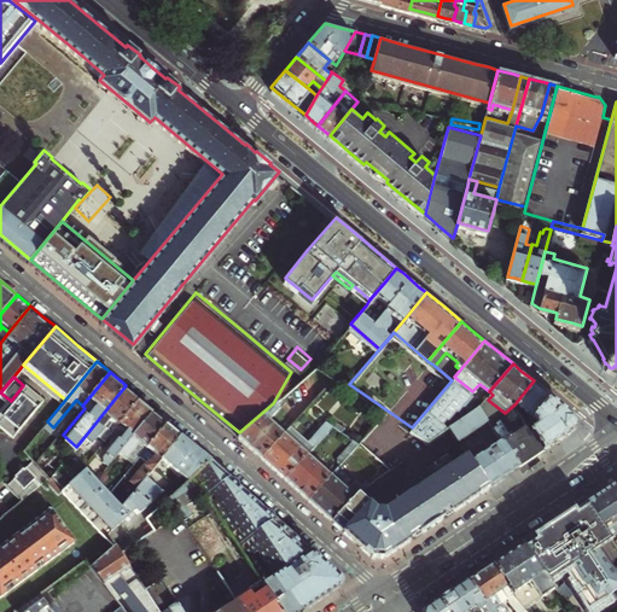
[(472,391),(454,377),(452,380),(412,427),(429,438),(448,425),(446,420),(449,415),(450,417),(459,407),(460,407),(465,401),(466,402),(473,392),(472,391)]
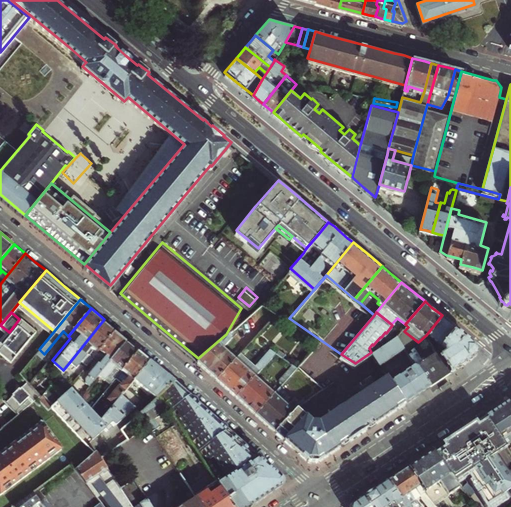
[(38,328),(22,315),(19,319),(9,332),(0,341),(0,348),(12,359),(38,328)]
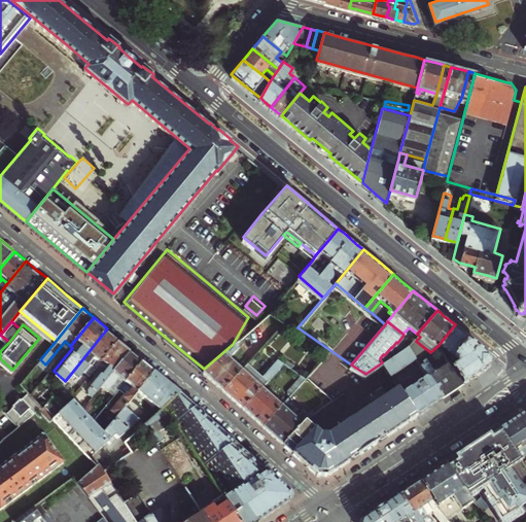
[(462,332),(455,324),(439,345),(450,360),(468,337),(462,332)]
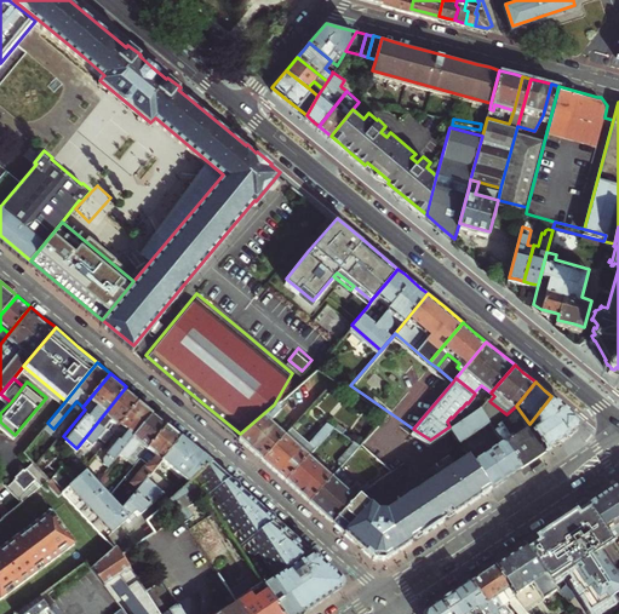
[(135,394),(126,386),(87,435),(95,441),(101,434),(107,439),(113,431),(141,399),(135,394)]
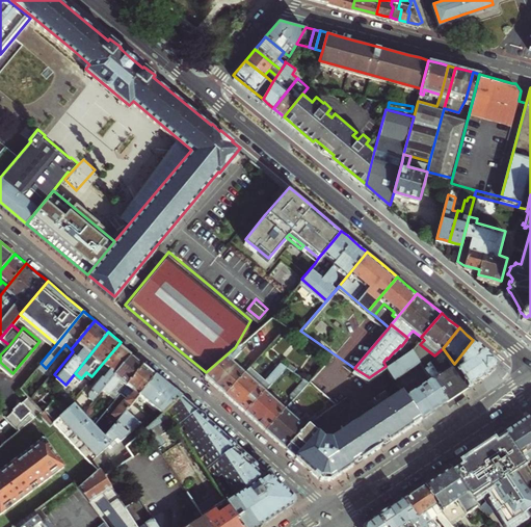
[(494,357),(473,340),(454,364),(455,366),(469,385),(475,380),(490,370),(494,368),(494,357)]
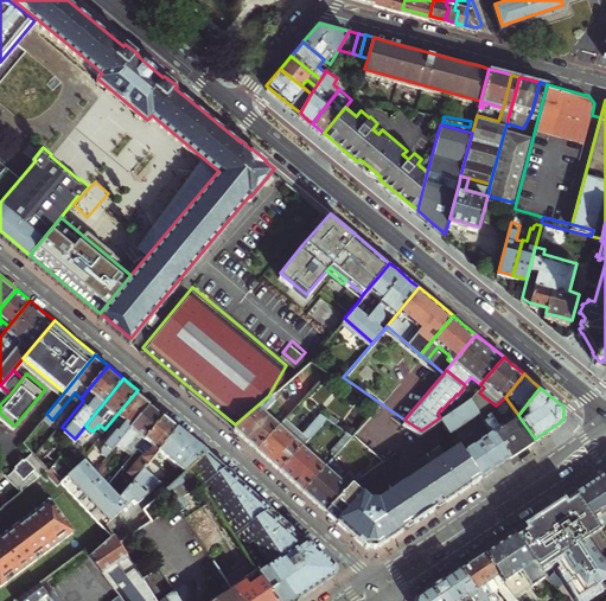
[(145,395),(138,390),(110,422),(117,428),(103,445),(103,449),(108,453),(119,440),(151,401),(145,395)]
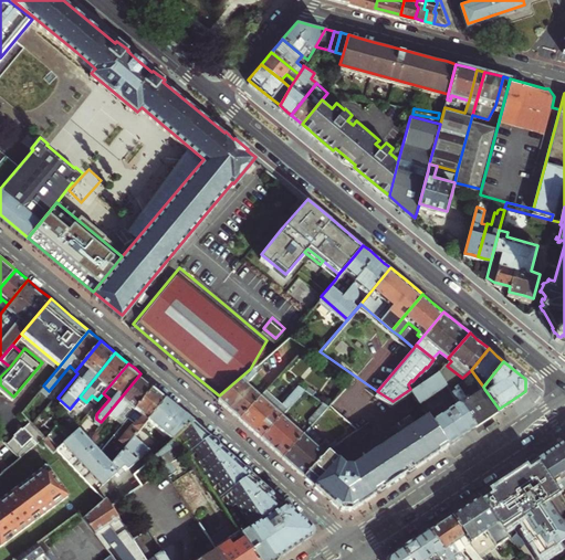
[(241,415),(261,393),(254,388),(247,381),(258,369),(253,365),(250,369),(219,395),(230,405),(241,415)]
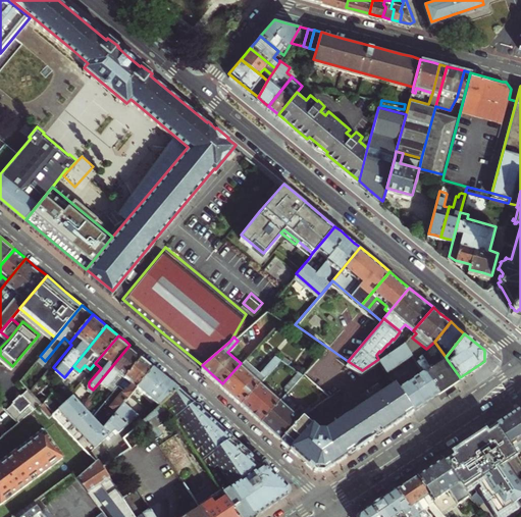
[(405,340),(380,357),(389,370),(415,354),(405,340)]
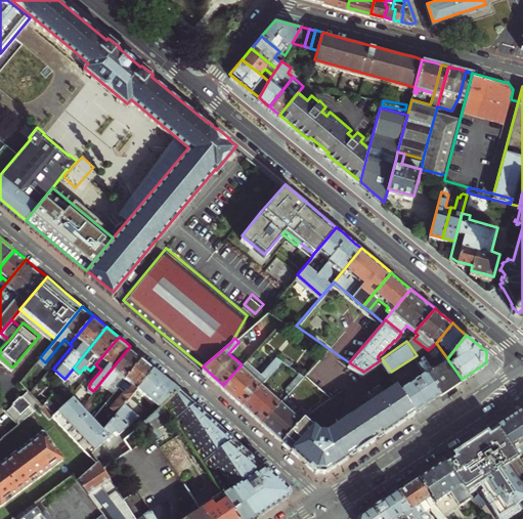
[(136,351),(130,346),(102,380),(110,385),(112,382),(118,387),(120,384),(127,377),(142,356),(136,351)]
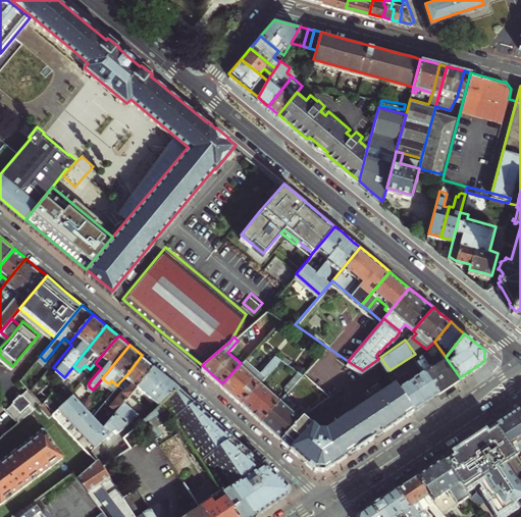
[(235,358),(241,363),(247,356),(249,354),(243,349),(235,358)]
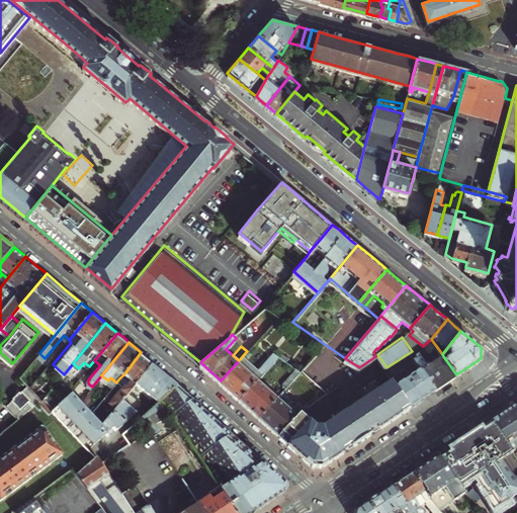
[(254,373),(239,360),(221,380),(231,390),(240,398),(258,377),(279,353),(274,349),(259,365),(254,373)]
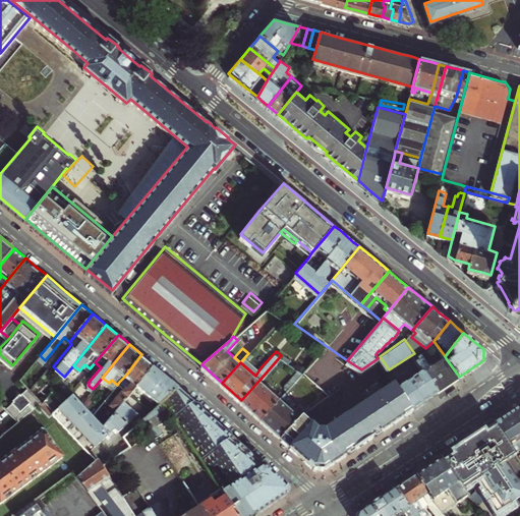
[(284,351),(281,355),(287,360),(291,355),(284,351)]
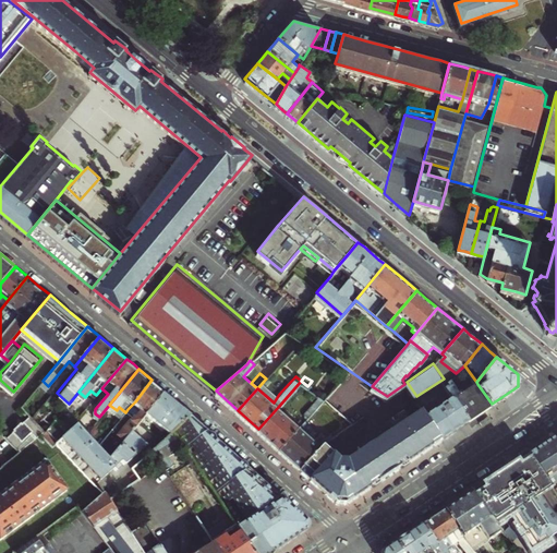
[(158,385),(152,380),(135,401),(138,405),(132,412),(117,431),(125,439),(135,427),(148,411),(165,391),(158,385)]
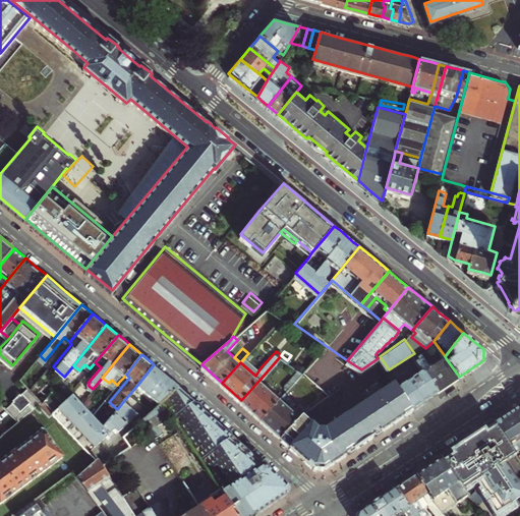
[(246,355),(240,362),(255,376),(261,367),(246,355)]
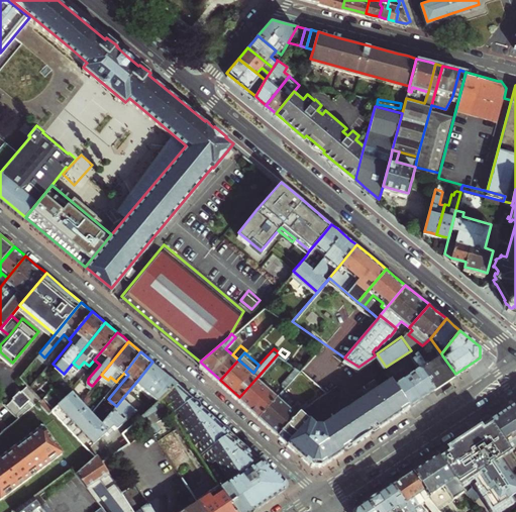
[(455,374),(442,355),(423,369),(435,388),(445,381),(455,374)]
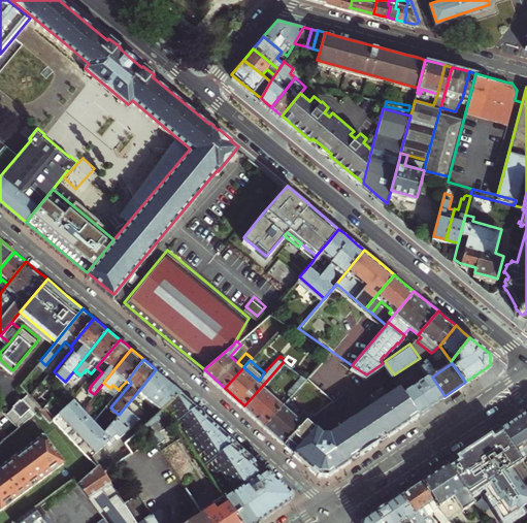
[(445,396),(432,377),(426,368),(401,386),(419,413),(432,403),(445,396)]
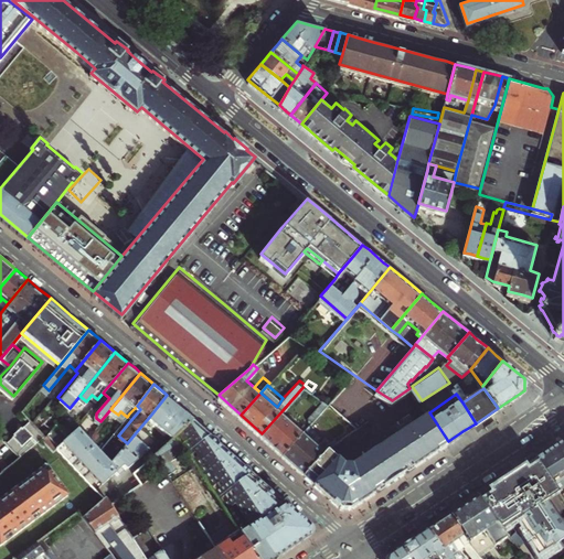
[(191,415),(167,395),(150,416),(173,436),(178,432),(194,418),(191,415)]
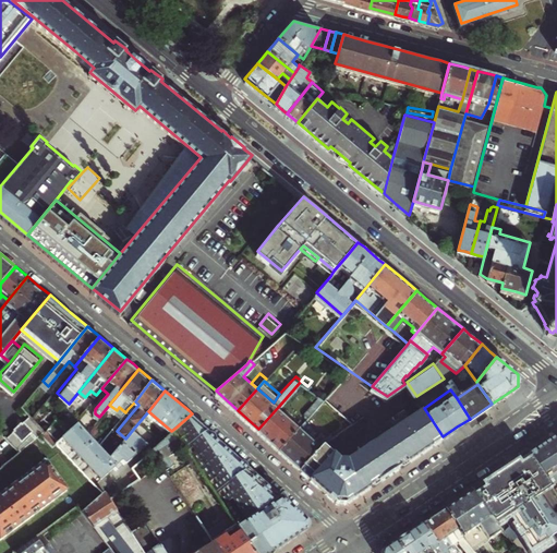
[(305,413),(307,416),(324,398),(318,395),(305,410),(305,413)]
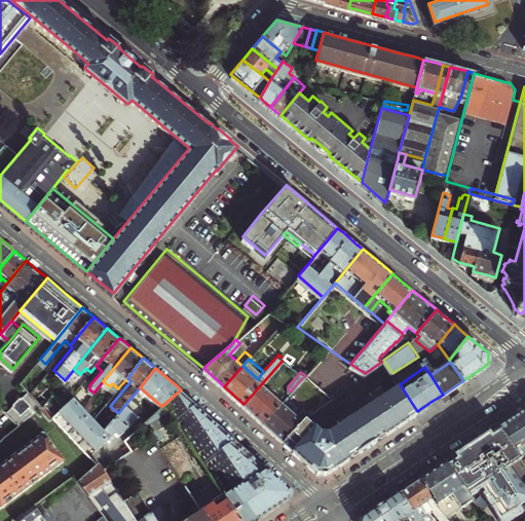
[(130,381),(127,378),(120,385),(124,388),(130,381)]
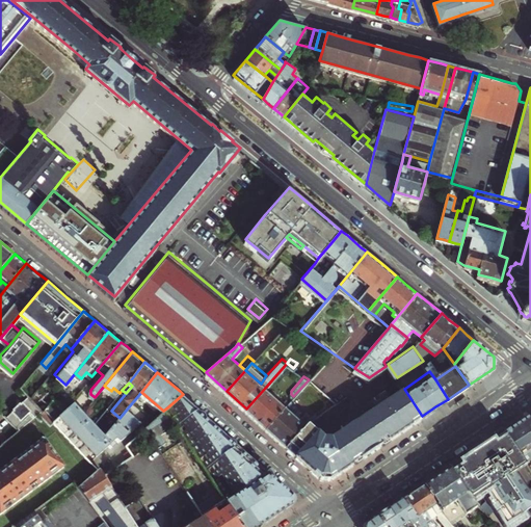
[(266,427),(291,399),(287,396),(281,402),(265,388),(246,409),(256,418),(266,427)]
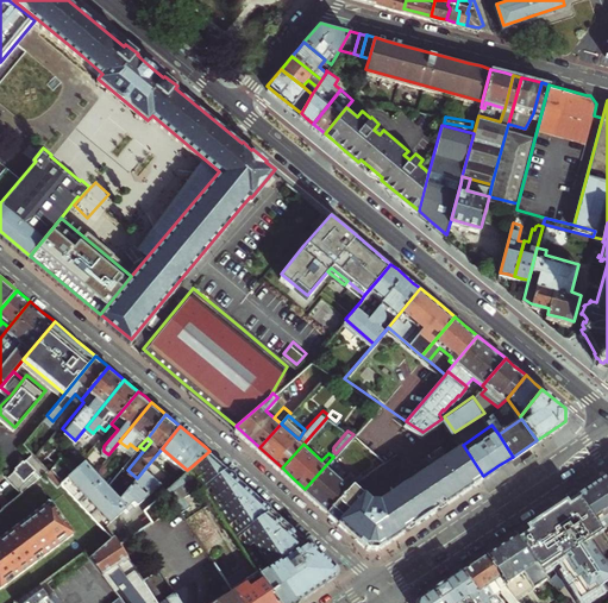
[(478,479),(483,476),(463,445),(444,457),(440,451),(427,459),(431,465),(382,497),(371,498),(352,482),(328,509),(355,534),(369,546),(375,546),(377,546),(414,522),(440,504),(451,497),(464,489),(478,479)]
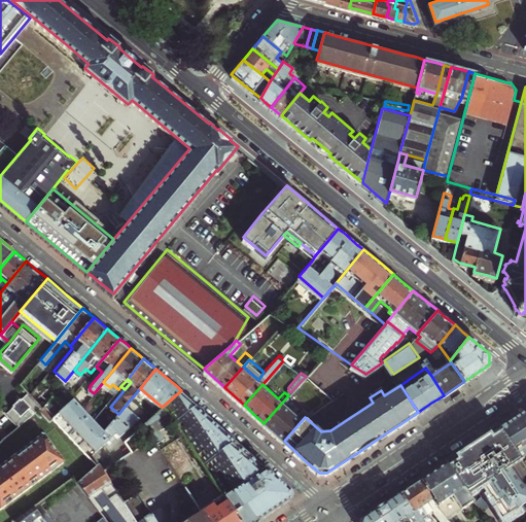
[(20,422),(43,404),(30,388),(8,408),(20,422)]
